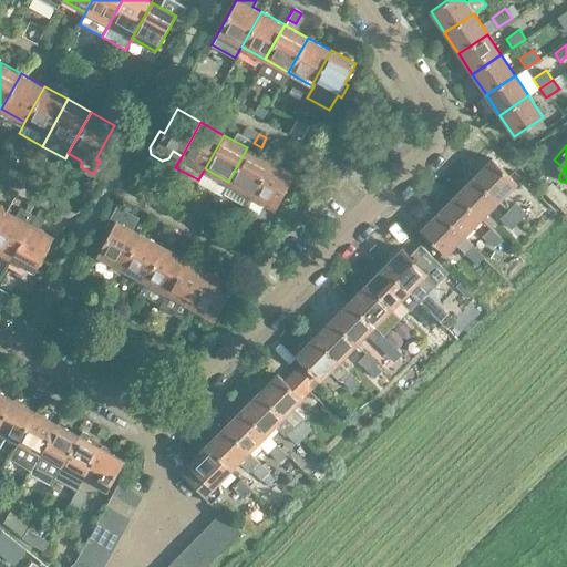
[(246,205),(251,195),(270,161),(247,147),(228,182),(223,192),(246,205)]
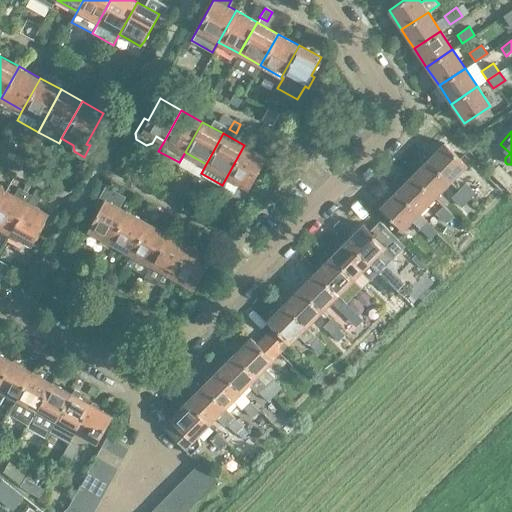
[(428,159),(451,181),(467,165),(445,142),(428,159)]
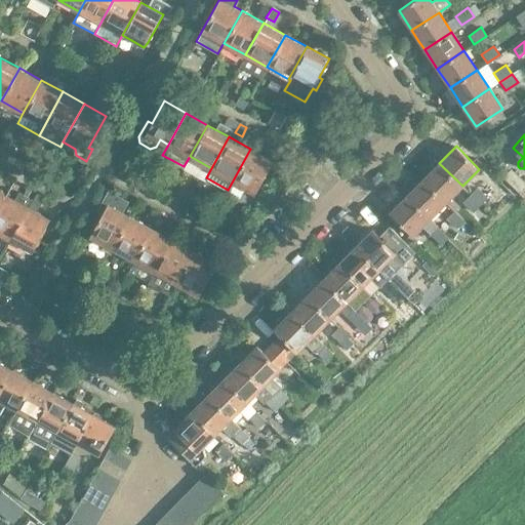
[(250,149),(233,180),(254,193),(272,161),(250,149)]
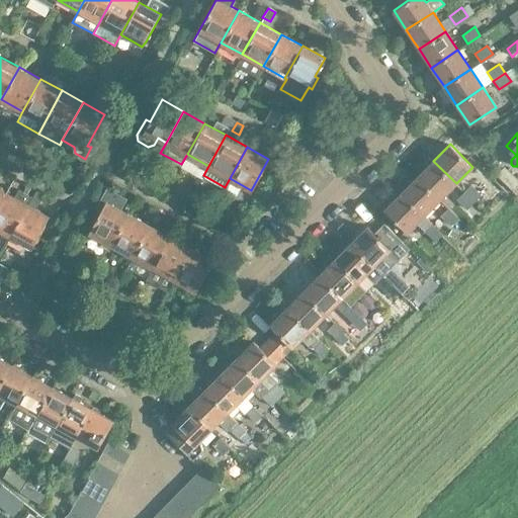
[(456,183),(433,161),(417,176),(440,199),(449,190),(456,183)]
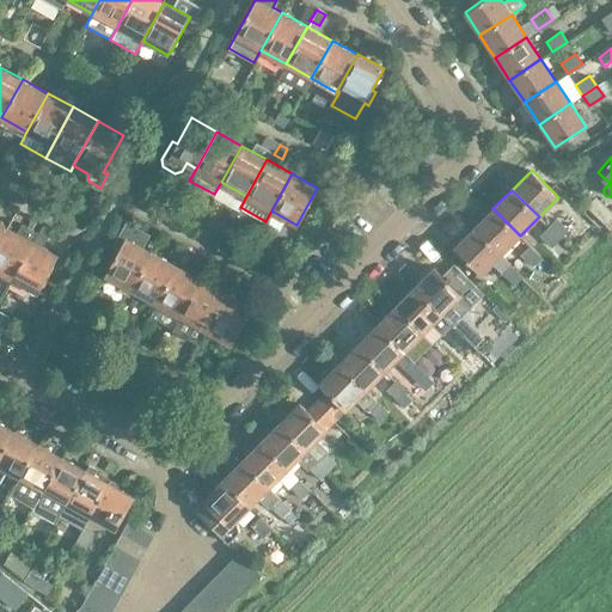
[(520,236),(493,208),(475,227),(501,255),(520,236)]
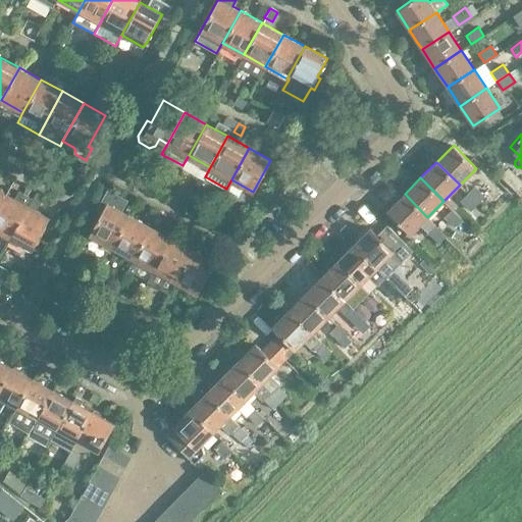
[(468,194),(478,204),(484,197),(475,188),(468,194)]
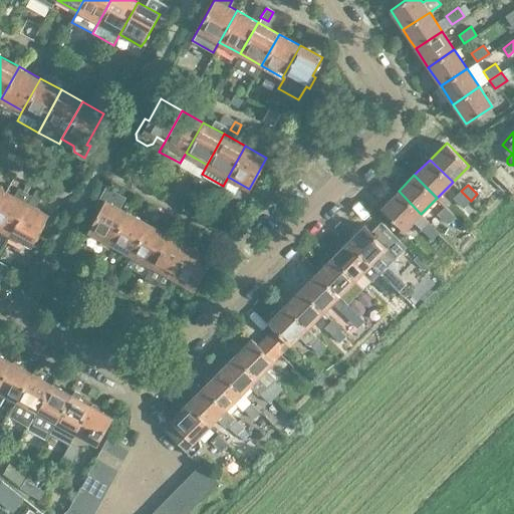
[(110,243),(129,212),(120,208),(126,197),(107,186),(101,198),(106,200),(89,231),(110,243)]
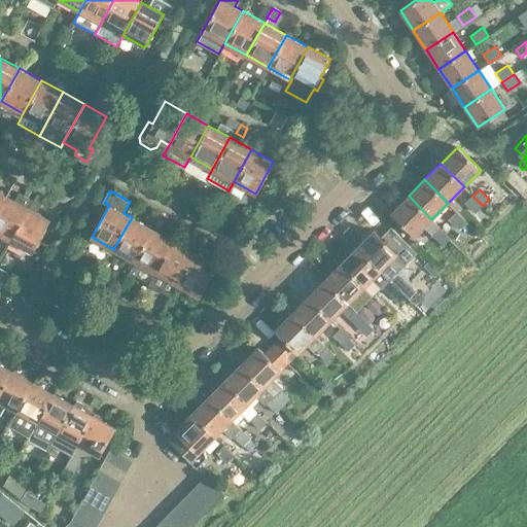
[(0,234),(10,240),(28,207),(32,199),(19,191),(13,200),(6,196),(0,206),(0,234)]
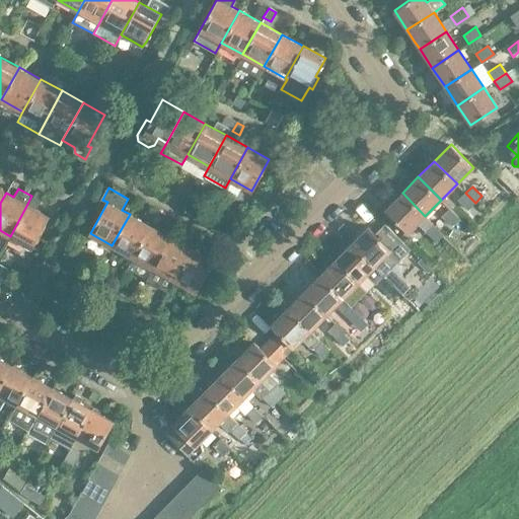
[(27,204),(10,236),(31,248),(49,216),(36,210),(45,196),(35,191),(27,205),(27,204)]
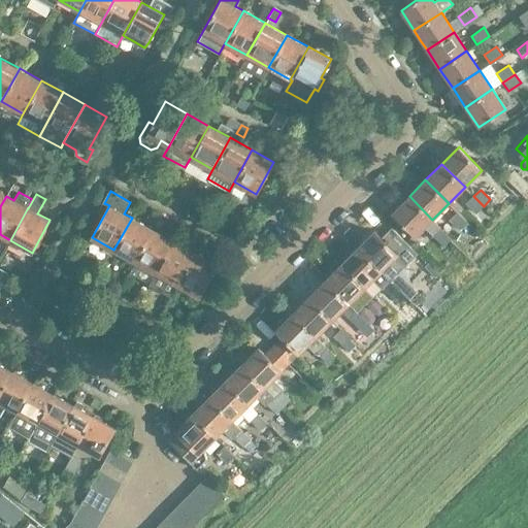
[(441,229),(432,220),(409,196),(392,212),(416,236),(425,228),(433,236),(441,229)]
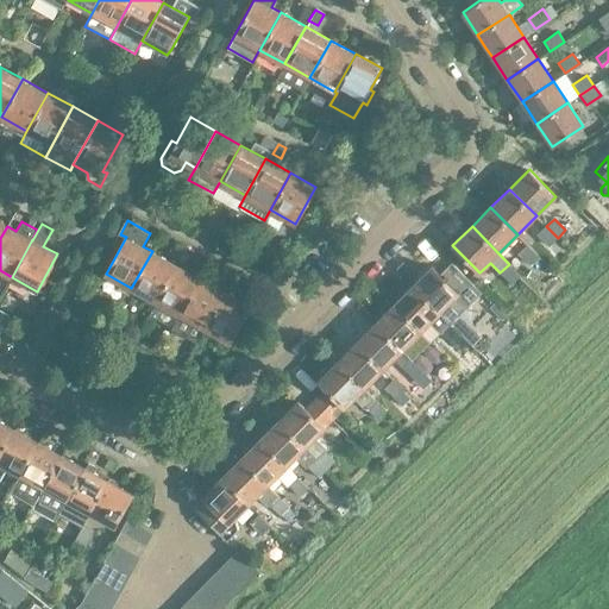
[(550,246),(558,238),(546,226),(538,234),(550,246)]
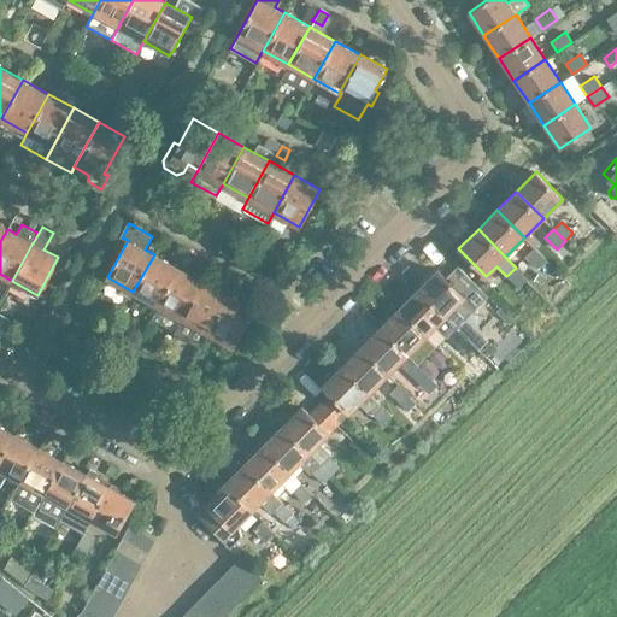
[(535,247),(526,257),(538,270),(548,260),(535,247)]
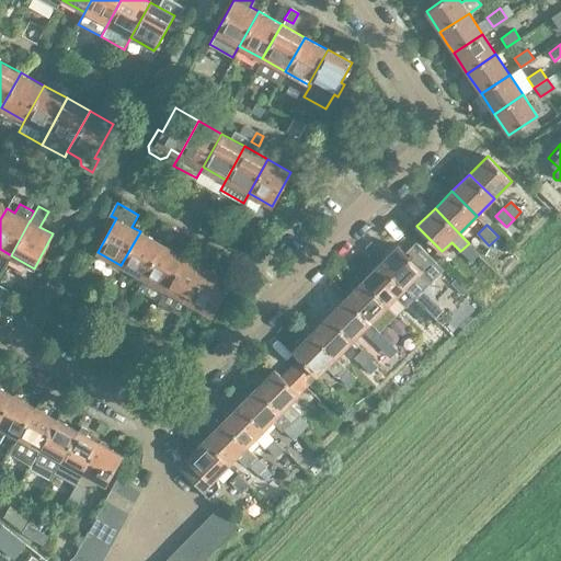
[(144,277),(162,243),(140,231),(121,265),(144,277)]
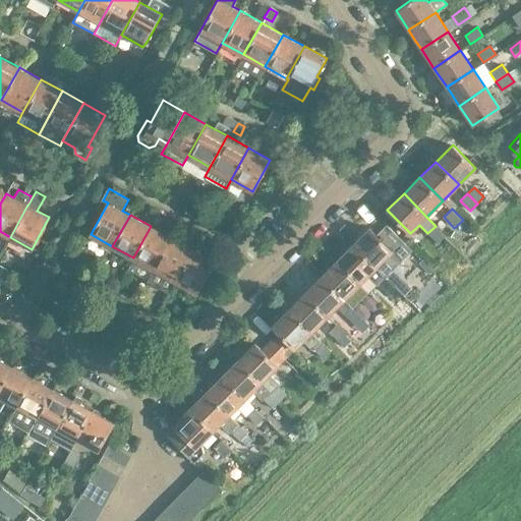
[(154,270),(172,238),(151,226),(133,257),(154,270)]
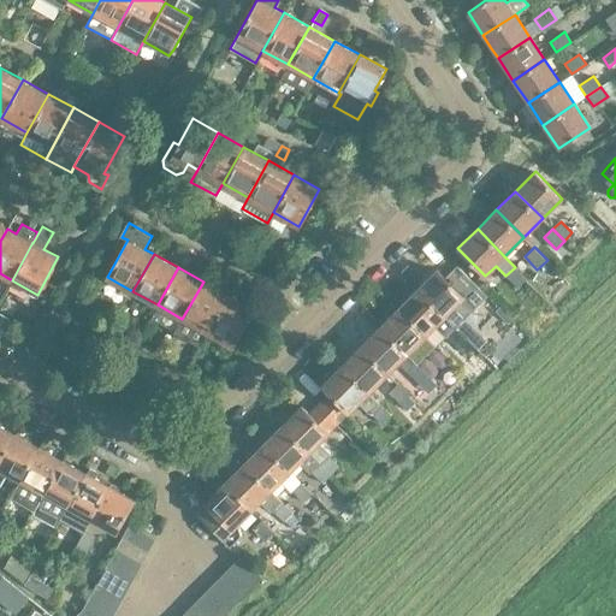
[(527,279),(515,267),(505,276),(517,289),(527,279)]
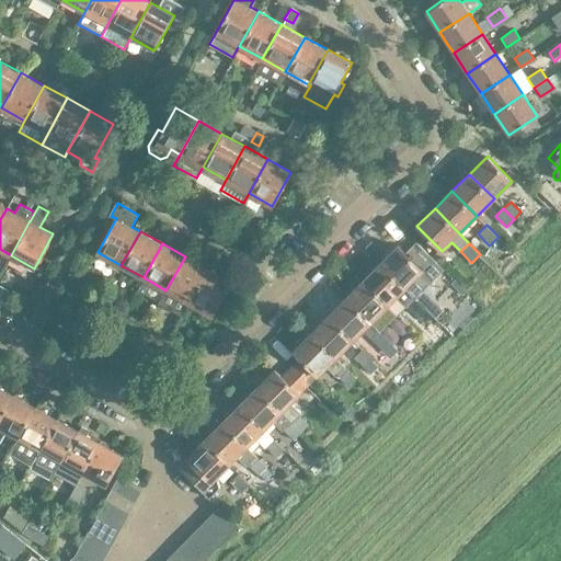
[(432,279),(405,252),(398,245),(379,264),(414,298),(422,289),(432,279)]
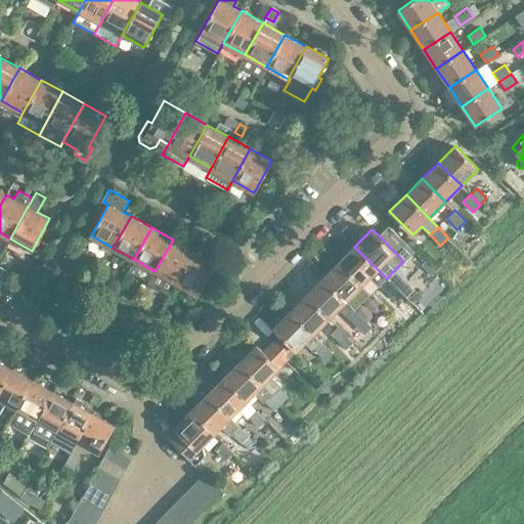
[(173,239),(155,271),(176,284),(193,252),(173,239)]
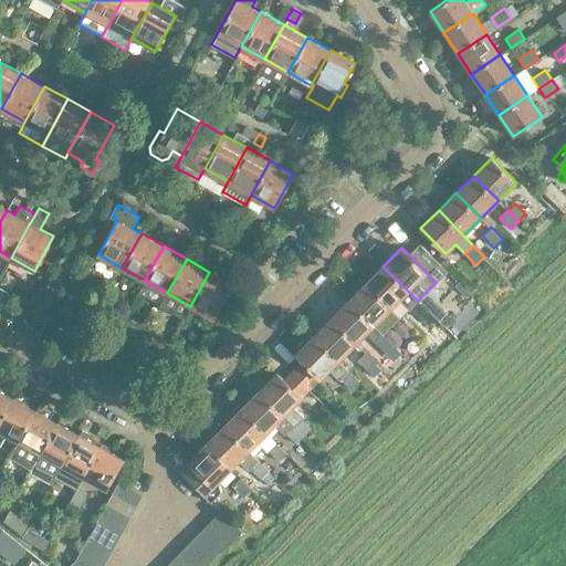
[(408,310),(411,307),(418,301),(383,266),(366,283),(391,307),(399,300),(408,310)]
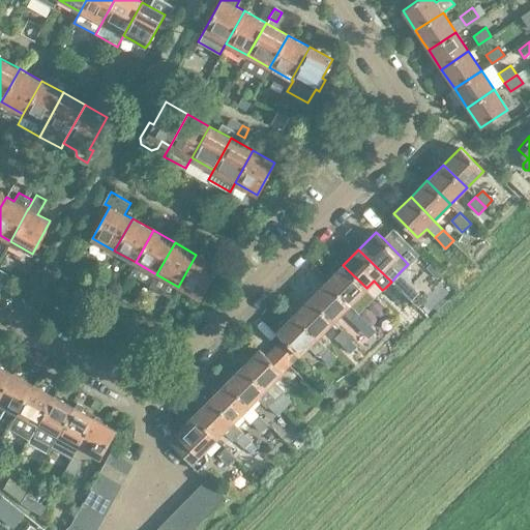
[(196,255),(178,287),(200,299),(218,267),(196,255)]
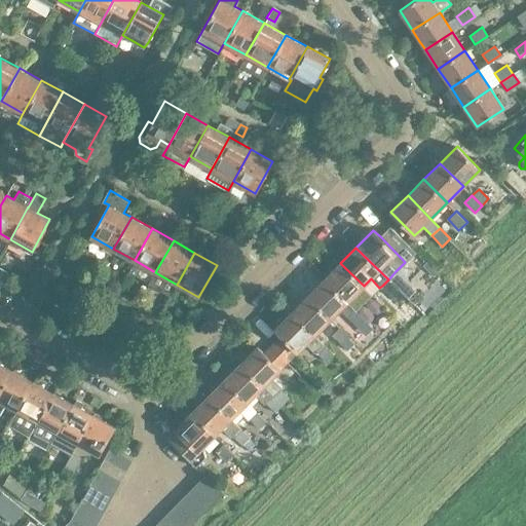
[(444,279),(425,261),(415,270),(434,289),(444,279)]
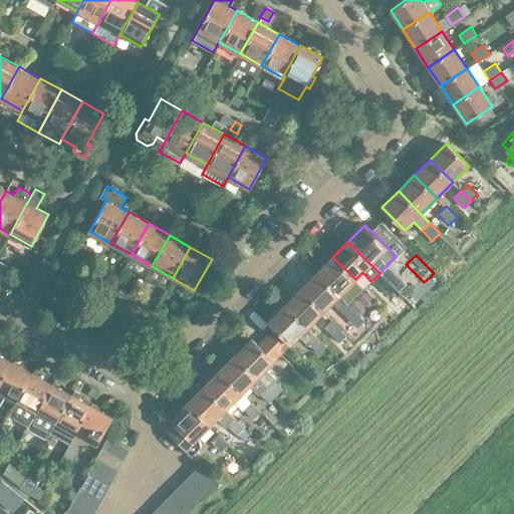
[(332,257),(316,273),(339,295),(355,279),(332,257)]
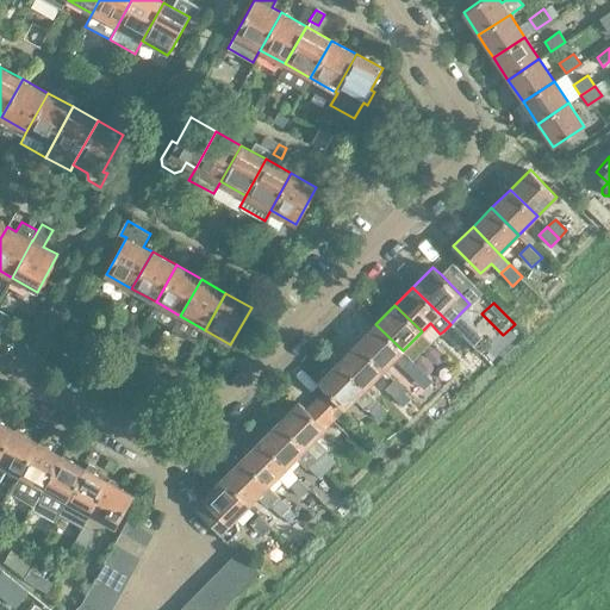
[(470,327),(459,315),(450,324),(461,335),(470,327)]
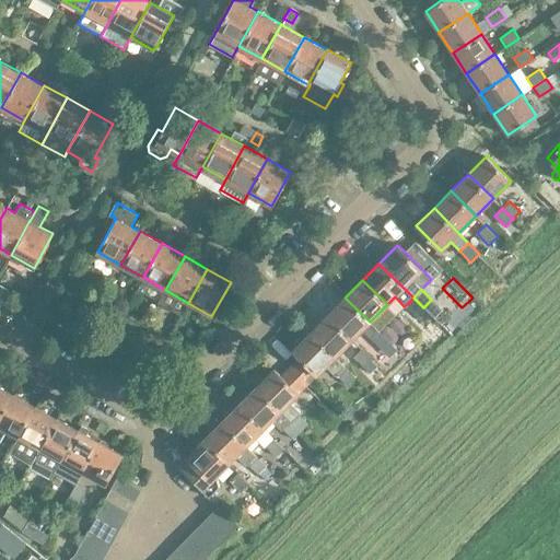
[(345,298),(328,314),(352,339),(362,330),(371,338),(377,331),(369,323),(370,322),(345,298)]
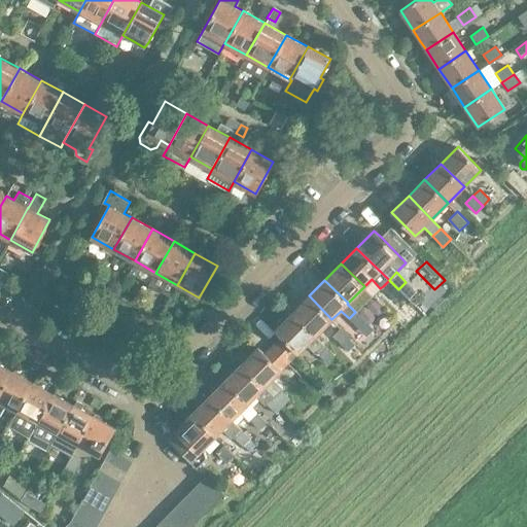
[(402,293),(398,289),(389,280),(383,286),(396,300),(402,293)]
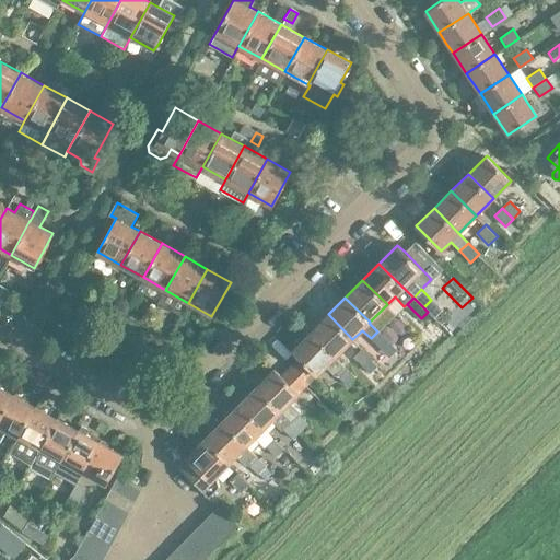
[(352,339),(328,314),(310,333),(335,357),(352,339)]
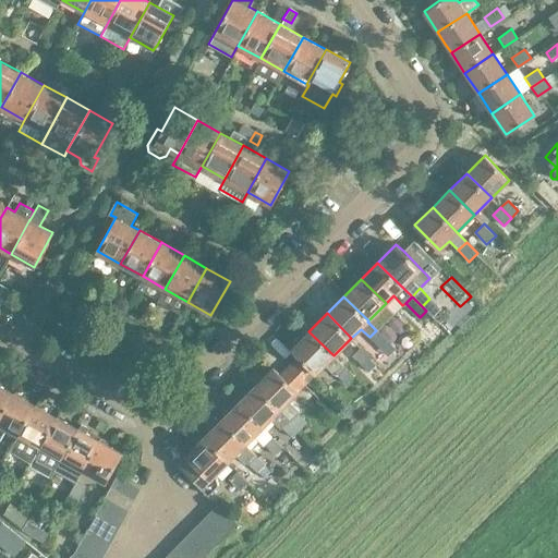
[(396,314),(388,322),(397,331),(405,324),(396,314)]
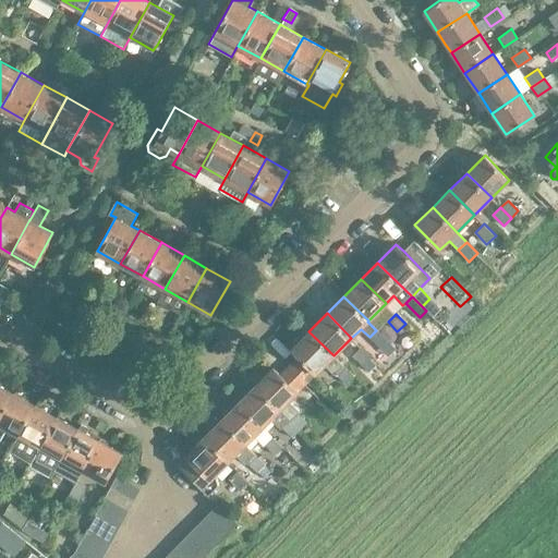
[(388,341),(376,330),(370,337),(380,349),(388,341)]
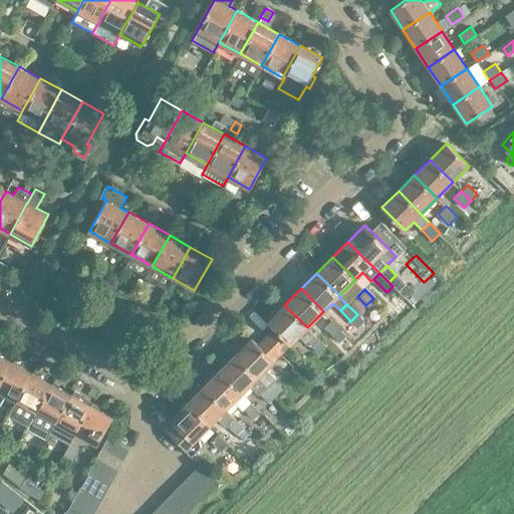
[(316,336),(307,327),(284,305),(268,321),(275,327),(268,334),(284,350),(299,336),(308,345),(309,344),(316,336)]
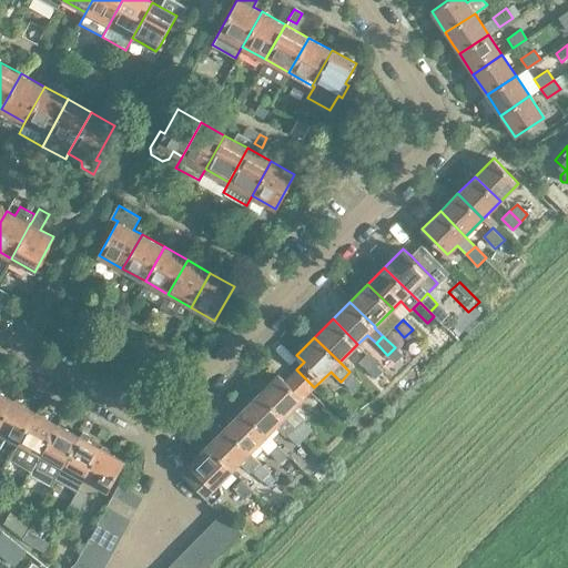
[(377,365),(366,354),(358,362),(369,373),(377,365)]
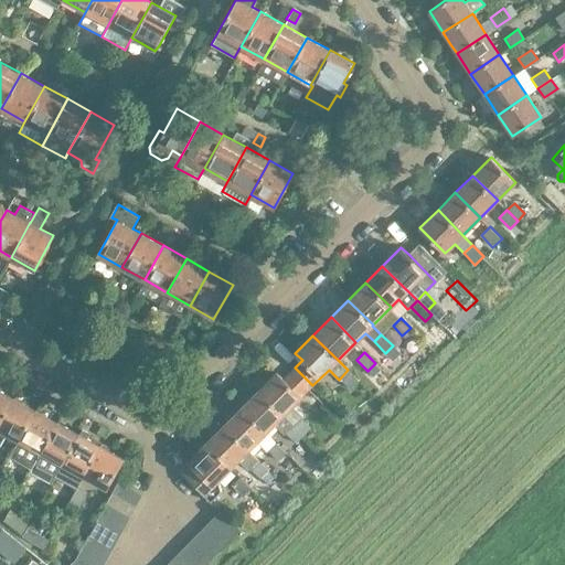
[(348,370),(340,379),(350,388),(359,381),(348,370)]
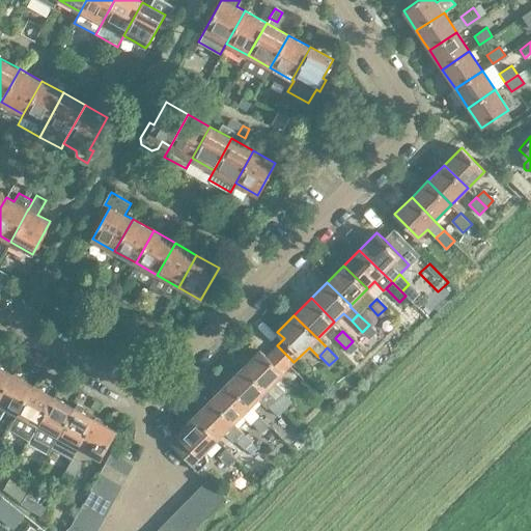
[(276,399),(283,392),(274,383),(290,366),(274,348),(267,356),(259,350),(243,366),(276,399)]
